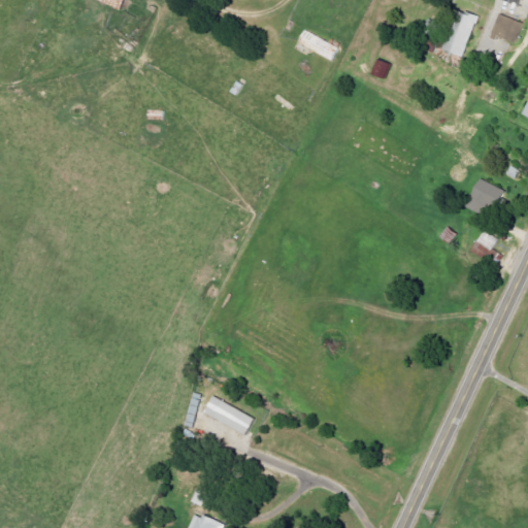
[(126,0),(97,0),(122,10),(126,0)]
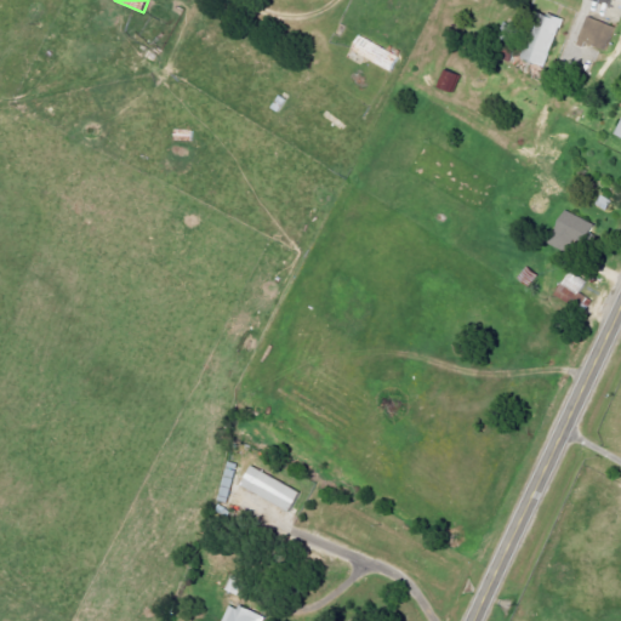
[(543,68),(563,21),(540,11),(520,58),(543,68)]
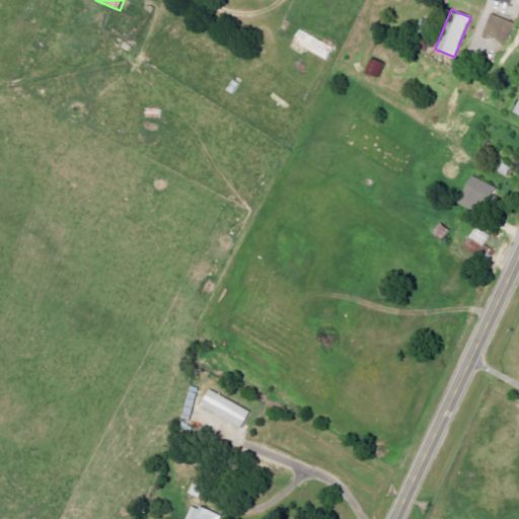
[(505,43),(513,22),(491,13),(483,33),(505,43)]
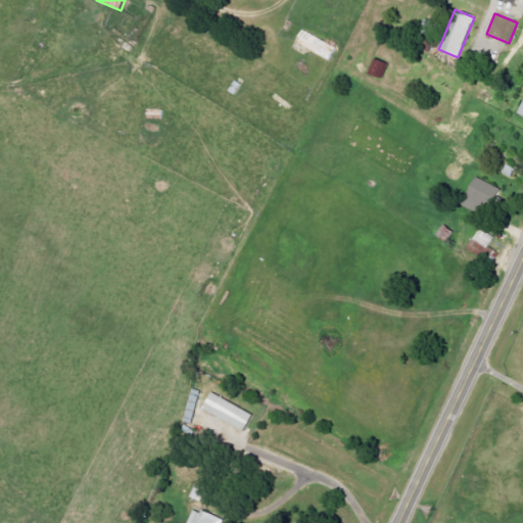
[(330,61),(337,48),(302,30),(295,42),(330,61)]
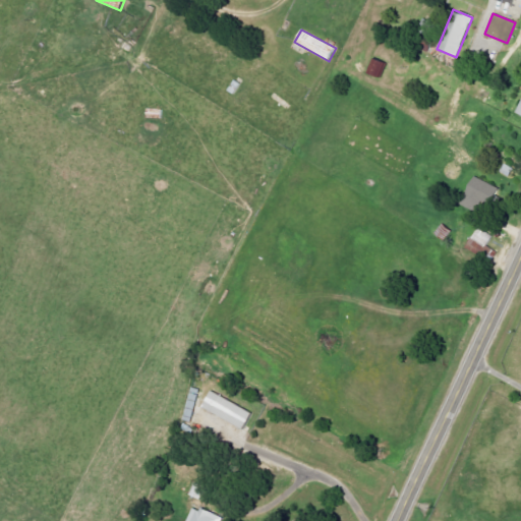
[(367,74),(381,79),(386,63),(371,59),(367,74)]
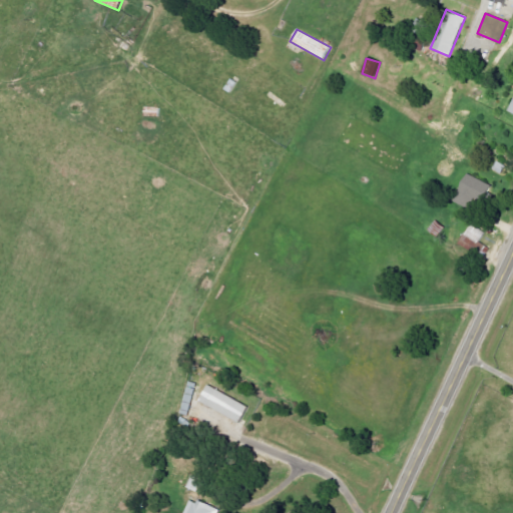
[(453,200),(470,207),(474,197),(485,202),(493,185),(465,173),(453,200)]
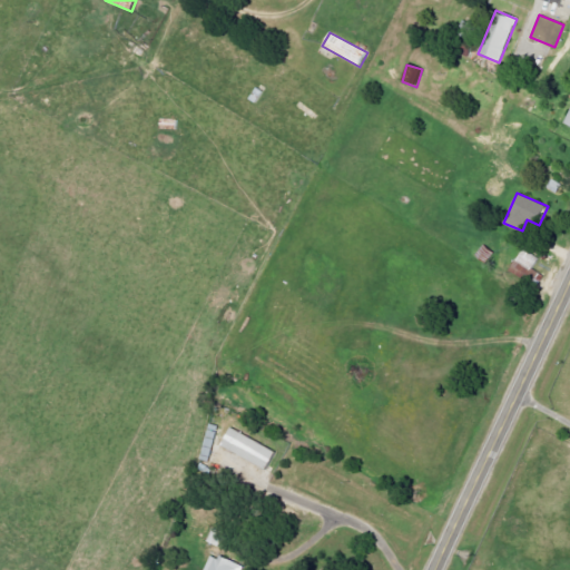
[(266,471),(277,452),(229,426),(219,445),(266,471)]
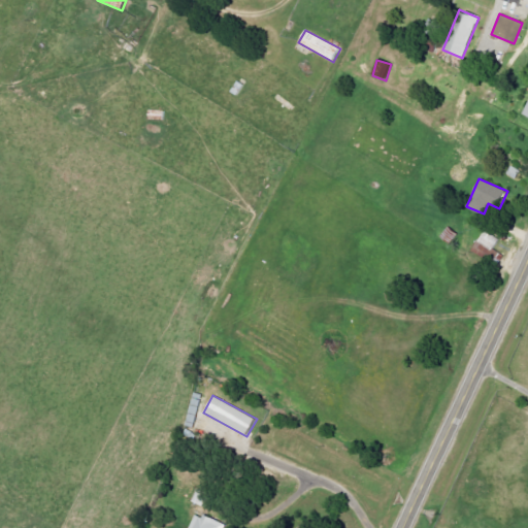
[(188,527),(222,527),(224,524),(194,513),(188,527)]
